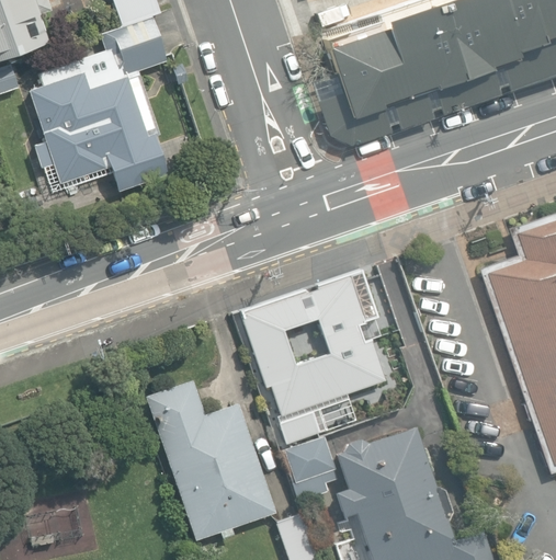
[(0,0),(0,60),(52,44),(43,16),(54,13),(49,0),(0,0)]
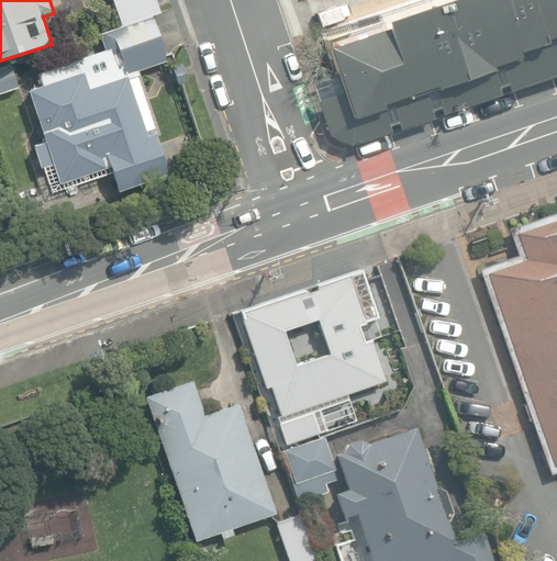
[(115,0),(124,24),(163,11),(158,0),(115,0)]
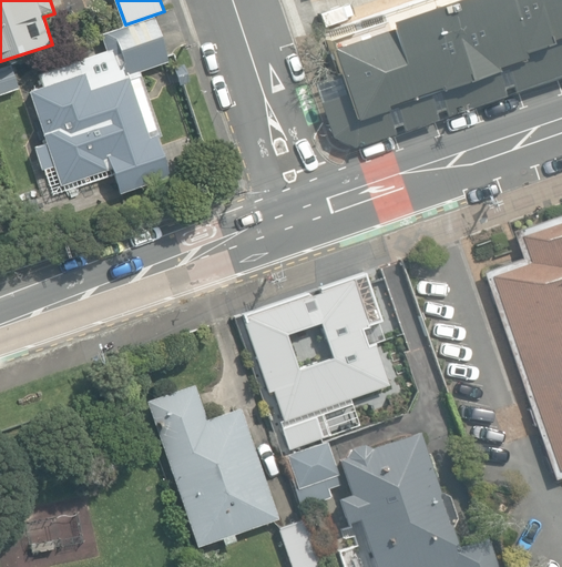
[(334,138),(356,149),(397,135),(395,129),(389,114),(398,111),(404,127),(406,132),(440,120),(438,114),(432,98),(441,95),(446,111),(448,118),(508,97),(506,91),(500,74),(509,71),(514,89),(515,93),(561,78),(561,0),(423,0),(327,33),(347,94),(327,101),(323,103),(334,138)]
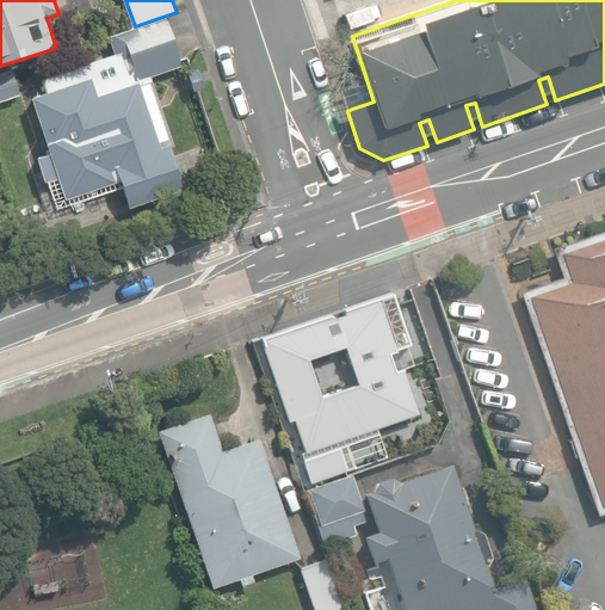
[(187,189),(153,80),(187,68),(173,22),(110,42),(117,63),(94,71),(93,66),(43,81),(47,93),(32,98),(51,158),(41,161),(48,186),(61,182),(68,203),(125,185),(133,207),(187,189)]
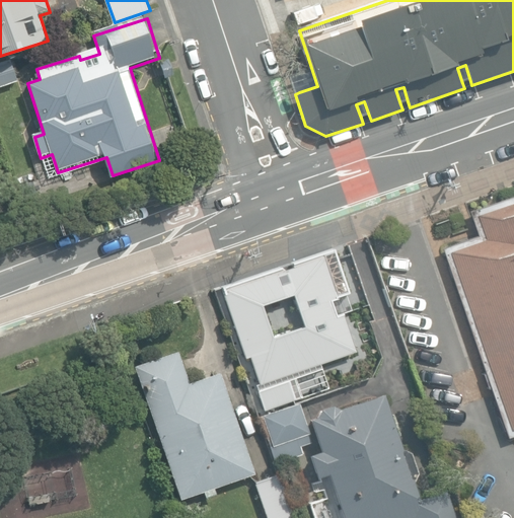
[(0,88),(20,82),(13,61),(0,65),(0,88)]
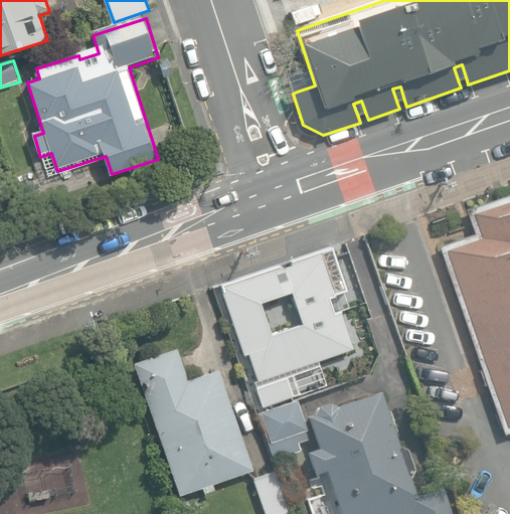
[(509,195),(470,208),(479,234),(441,247),(505,436),(509,434),(509,195)]
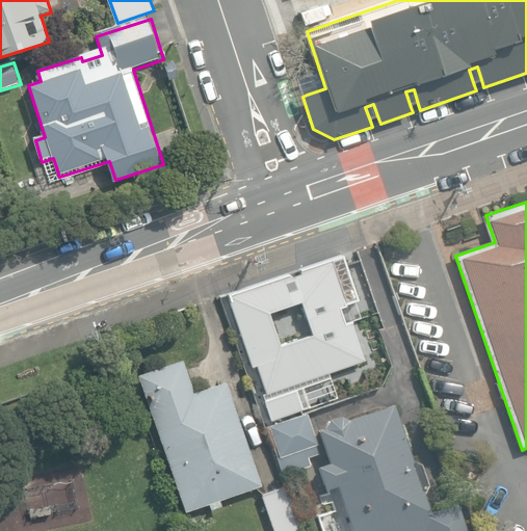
[(228,295),(263,399),(339,373),(335,362),(356,354),(347,330),(372,322),(350,258),(328,266),(327,261),(228,295)]
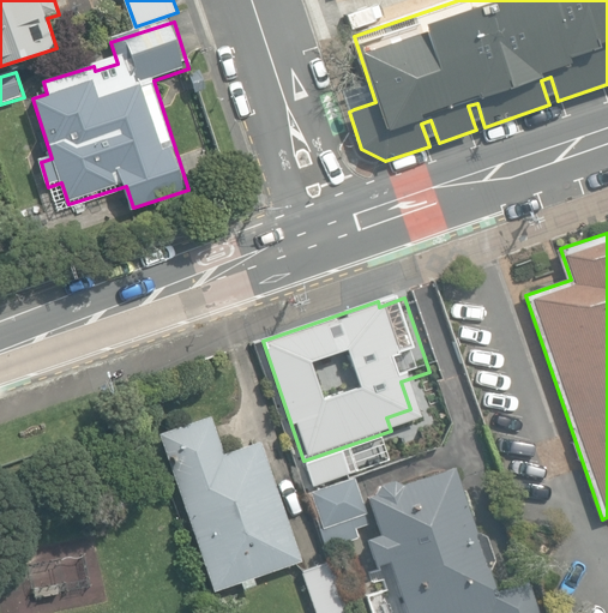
[(158,433),(212,592),(242,581),(245,590),(258,586),(254,577),(302,560),(262,442),(223,454),(210,415),(158,433)]
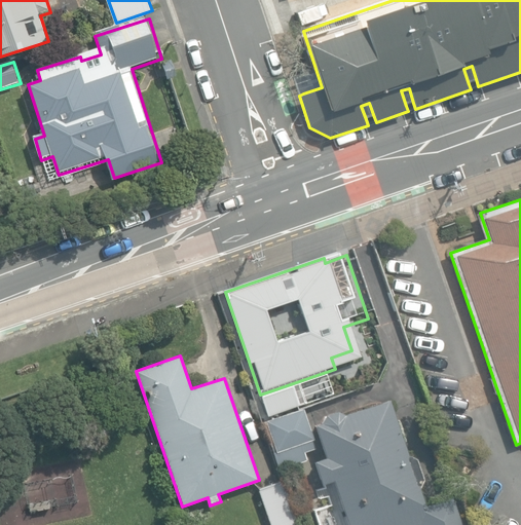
[(260,402),(266,419),(280,414),(273,397),(260,402)]
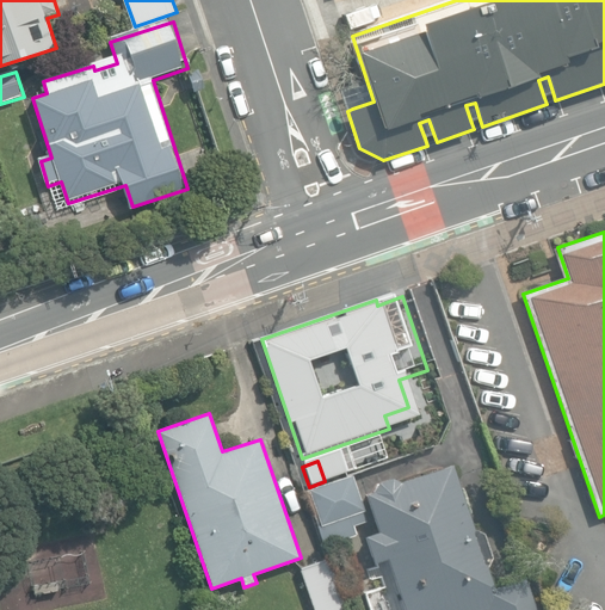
[(539,609),(529,579),(498,590),(489,567),(493,556),(485,533),(476,528),(454,461),(400,481),(390,478),(378,482),(375,490),(365,493),(377,530),(364,534),(375,566),(389,561),(406,609),(539,609)]
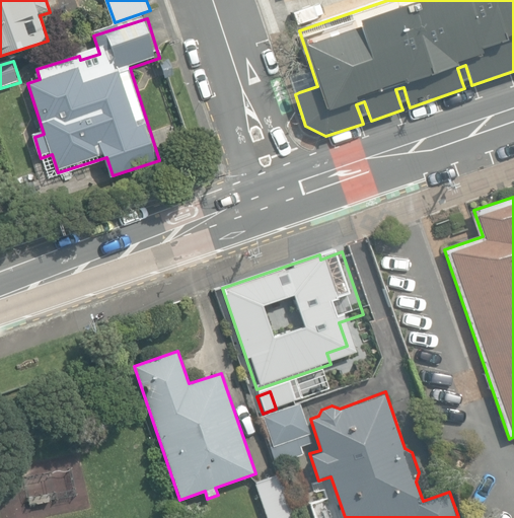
[(263,417),(279,463),(305,454),(302,446),(312,442),(300,403),(263,417)]
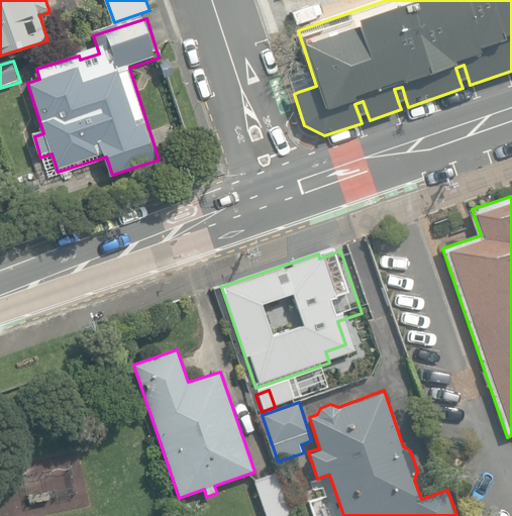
[(257,480),(269,515),(295,515),(280,472),(257,480)]
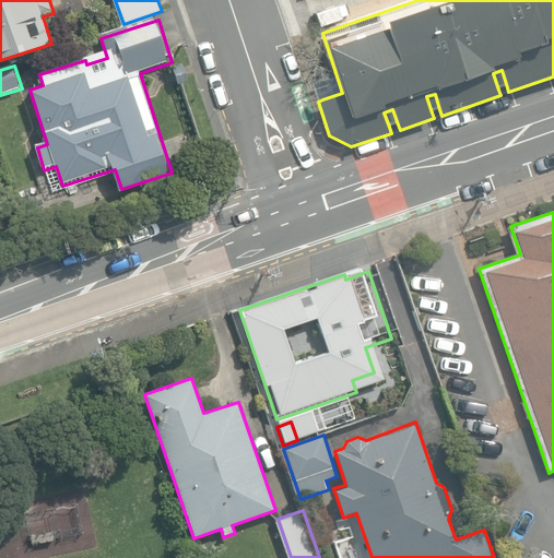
All buildings are outlined.
